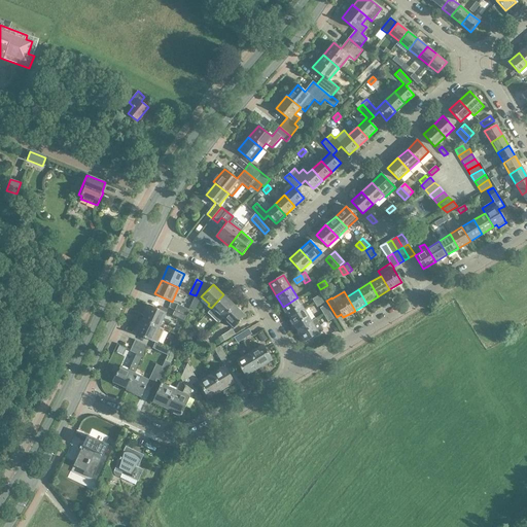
[(223,294),(211,308),(211,309),(208,313),(217,322),(222,317),(234,305),(223,294)]
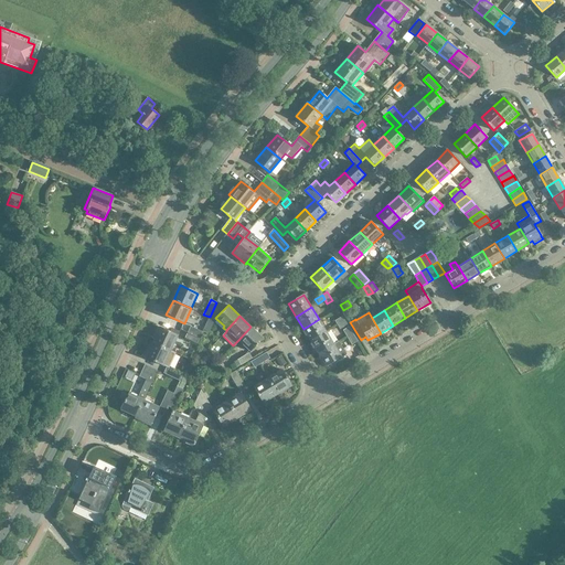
[(211,332),(215,320),(210,318),(204,330),(211,332)]
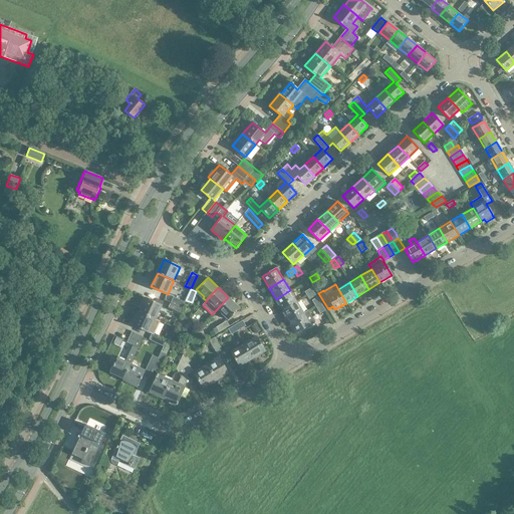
[(290,290),(276,299),(282,310),(297,301),(290,290)]
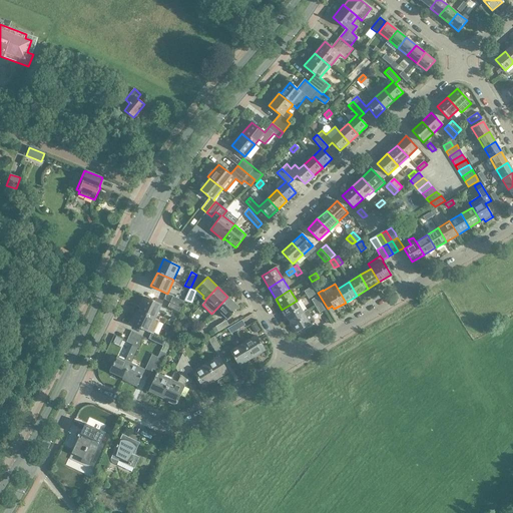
[(314,291),(307,295),(309,300),(316,295),(314,291)]
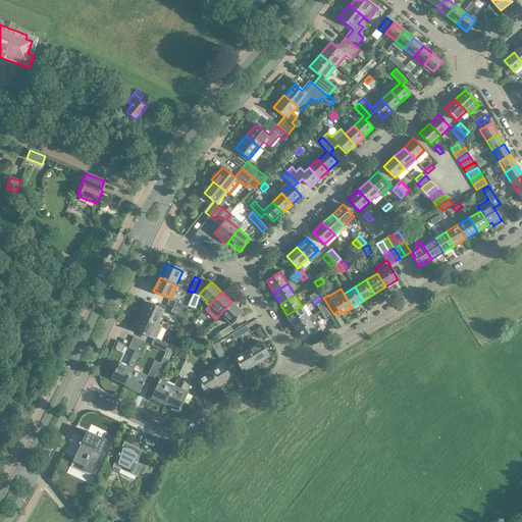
[(148,302),(141,316),(158,324),(164,310),(148,302)]
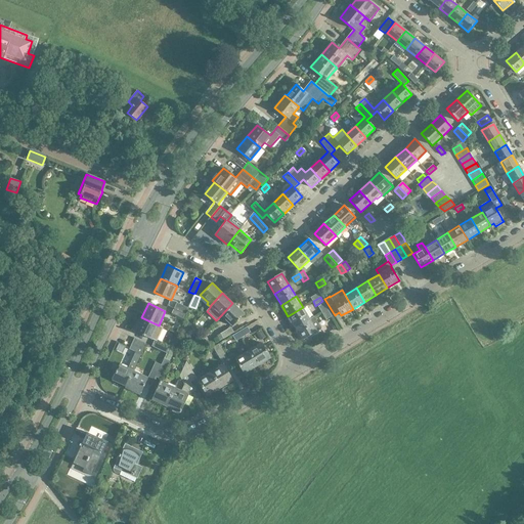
[(177,303),(174,308),(185,313),(187,308),(177,303)]
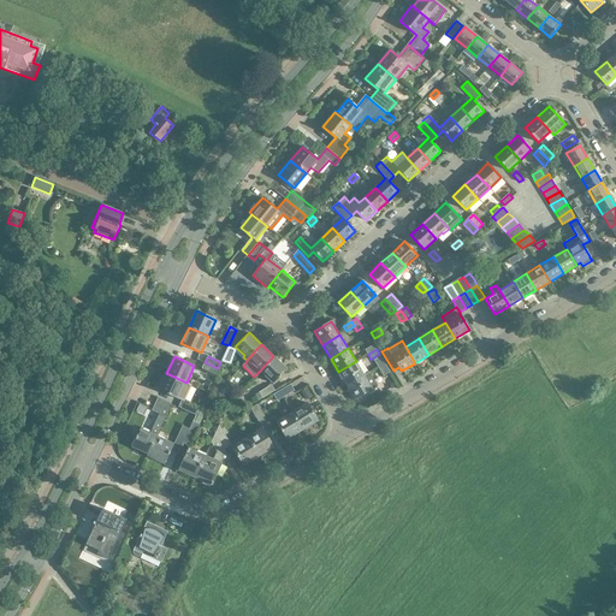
[(273,356),(260,371),(272,383),(286,369),(273,356)]
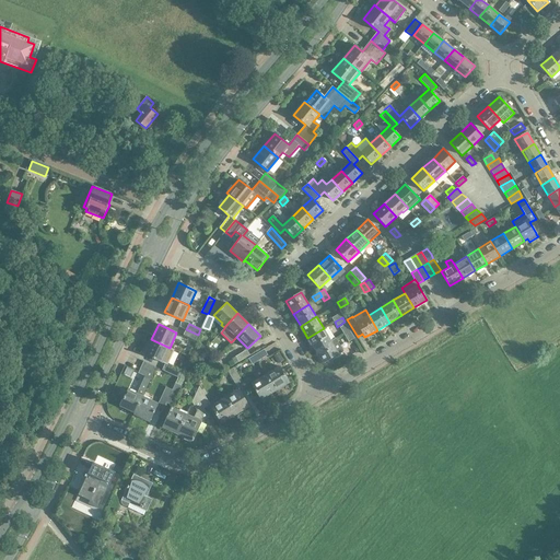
[(354,338),(346,324),(340,327),(349,341),(354,338)]
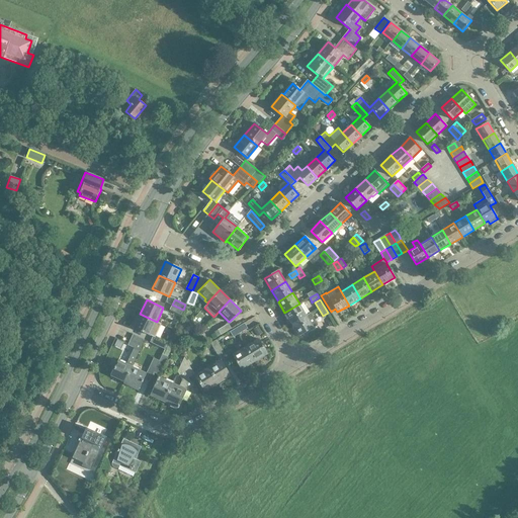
[(299,304),(284,313),(291,324),(306,316),(299,304)]
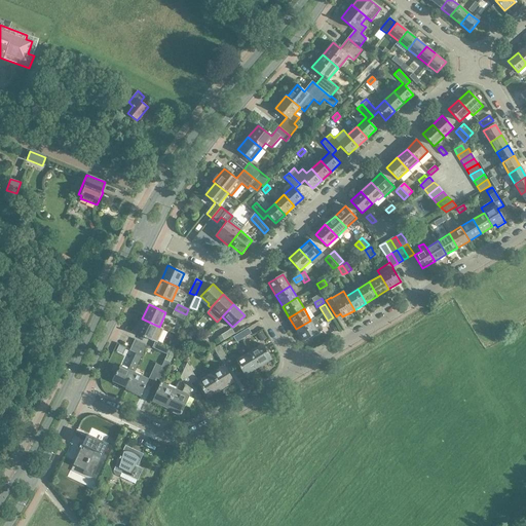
[(175,309),(172,315),(183,321),(186,314),(175,309)]
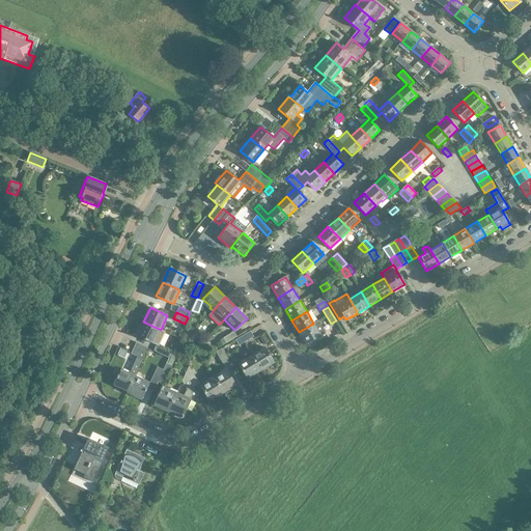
[(313,324),(299,332),(306,344),(320,335),(326,333),(318,320),(314,324),(313,324)]
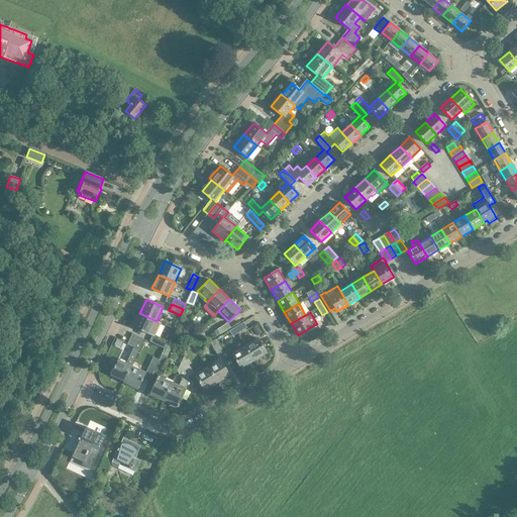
[(139,313),(133,327),(152,336),(154,337),(162,323),(157,321),(139,313)]
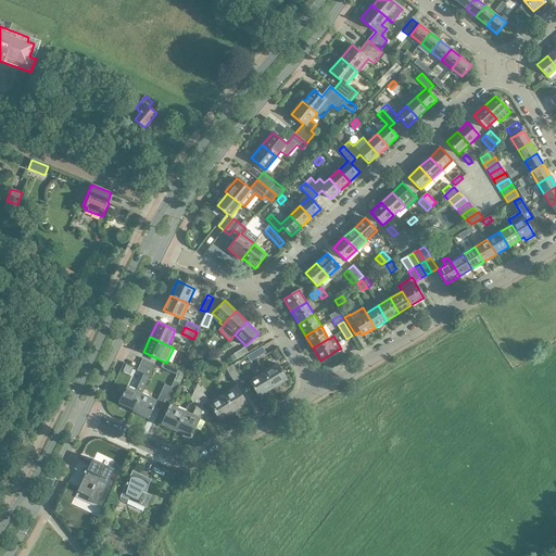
[(198,351),(193,346),(188,352),(193,356),(198,351)]
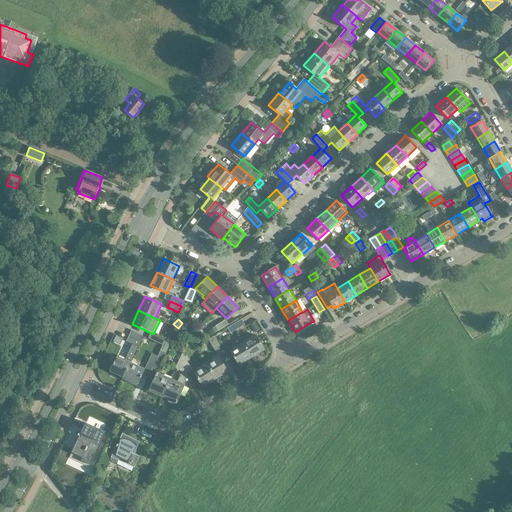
[(242,319),(232,325),(235,331),(245,325),(242,319)]
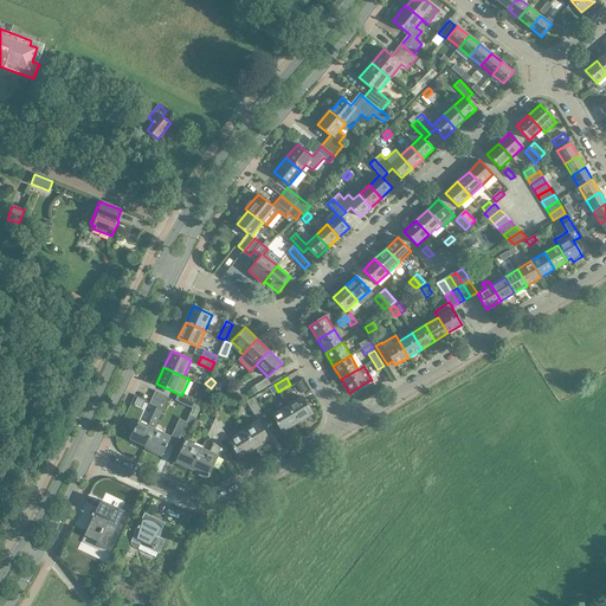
[(258,392),(271,385),(268,379),(251,388),(253,394),(258,392)]
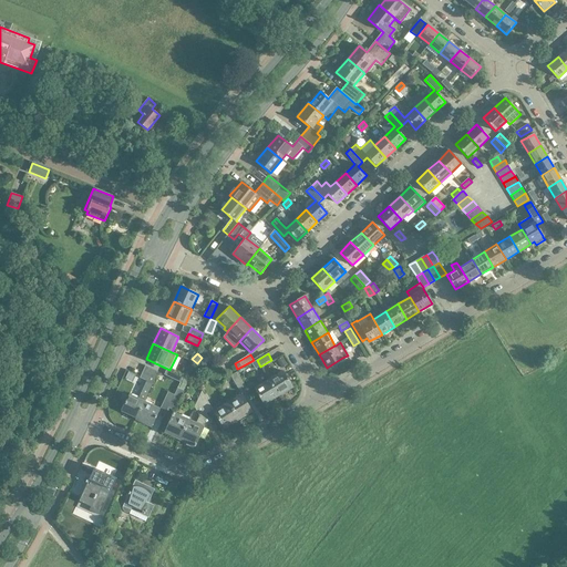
[(281,358),(276,361),(281,369),(287,366),(281,358)]
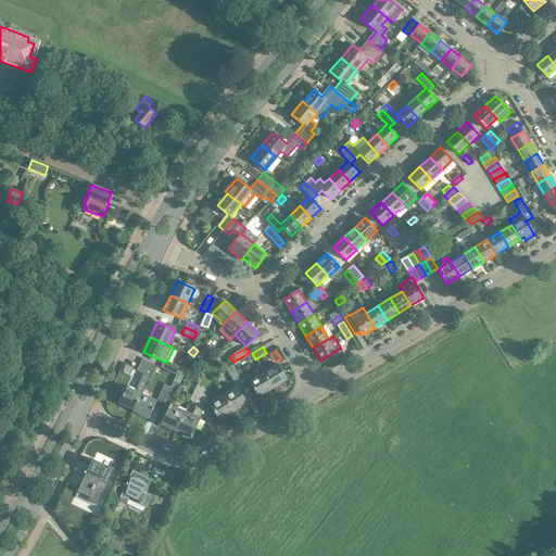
[(203,357),(198,352),(192,357),(198,363),(203,357)]
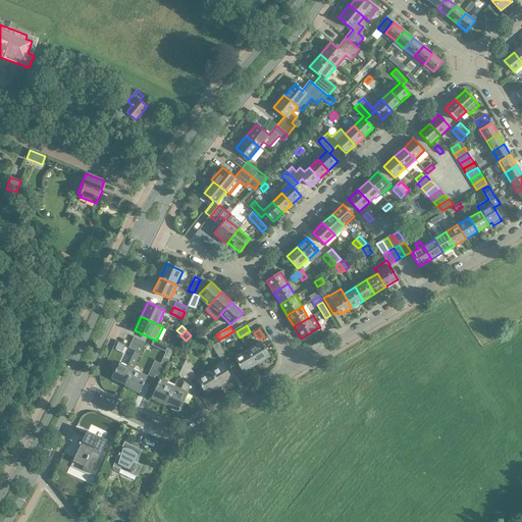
[(118,363),(111,378),(124,384),(124,385),(125,385),(134,370),(133,370),(146,343),(135,337),(129,348),(136,351),(127,367),(118,363)]
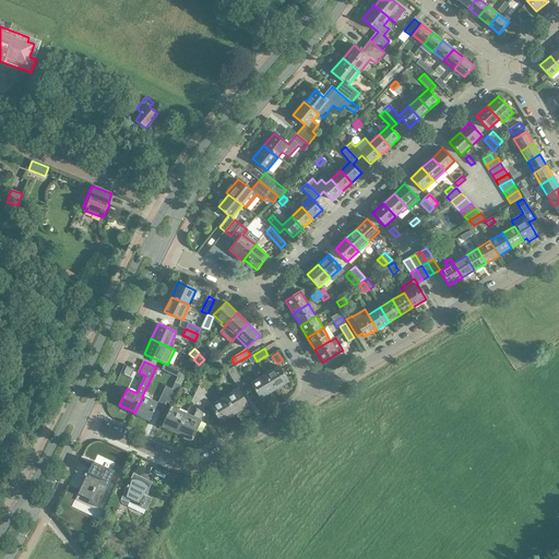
[(162,369),(178,377),(180,370),(167,365),(165,364),(162,369)]
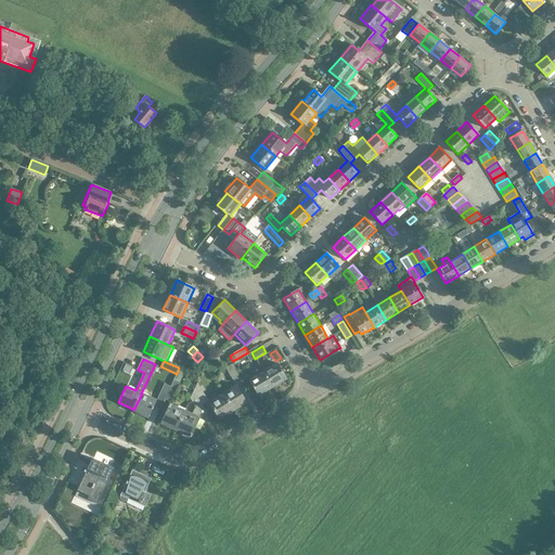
[(276,363),(262,372),(272,387),(286,379),(276,363)]
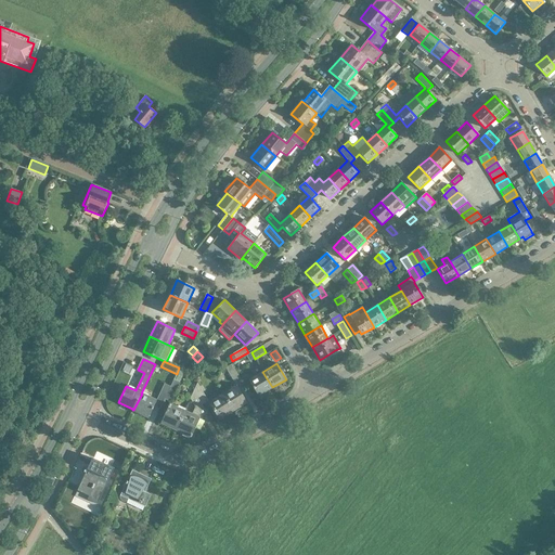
[(241,378),(232,364),(226,369),(234,383),(241,378)]
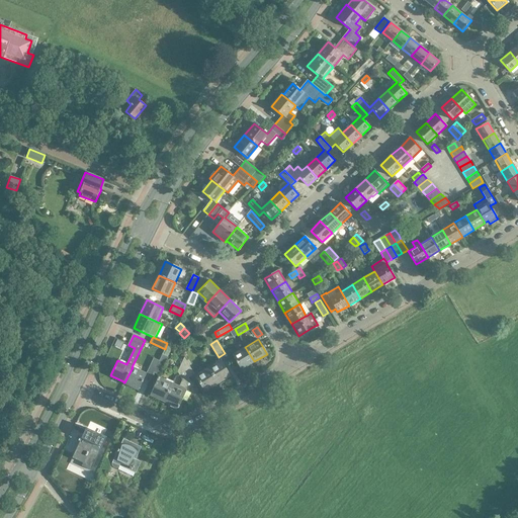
[(165,349),(162,354),(168,356),(174,346),(167,343),(165,349)]
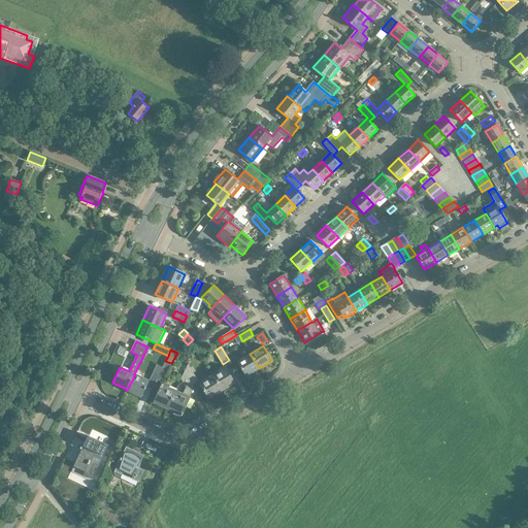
[(259,368),(250,354),(236,362),(245,376),(259,368)]
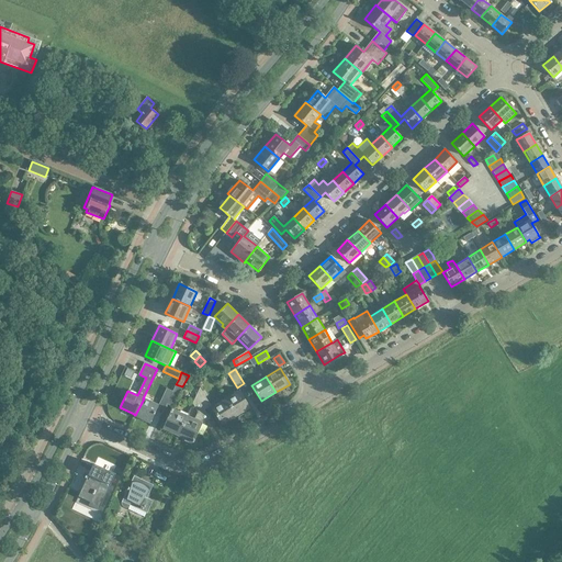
[(172,391),(167,403),(173,406),(182,386),(176,384),(172,391)]
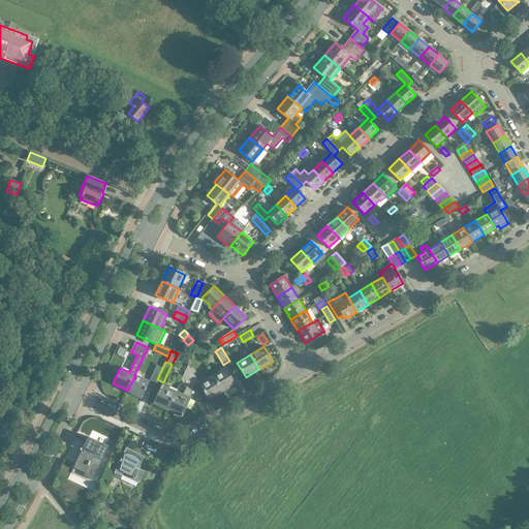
[(188,365),(184,373),(192,385),(198,381),(188,365)]
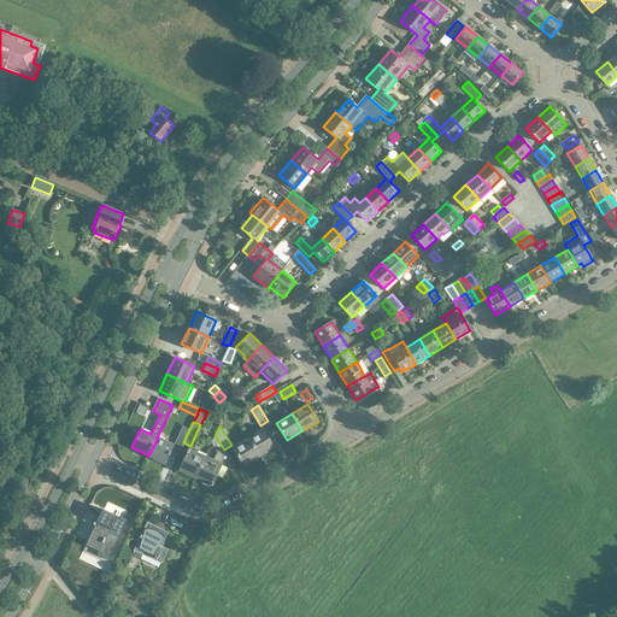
[(158,438),(148,456),(165,464),(171,451),(177,454),(183,442),(189,429),(182,427),(174,445),(158,438)]
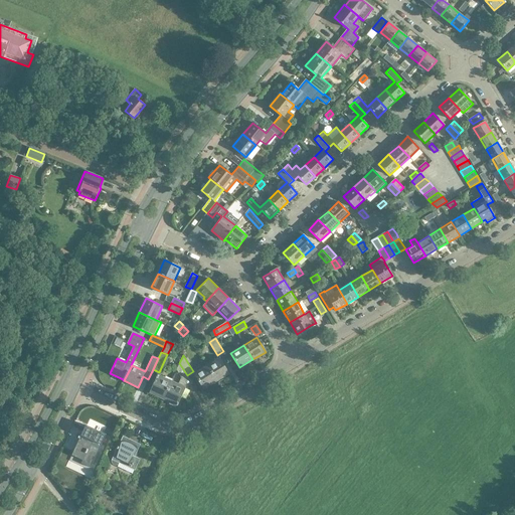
[(219,358),(206,366),(216,381),(229,373),(219,358)]
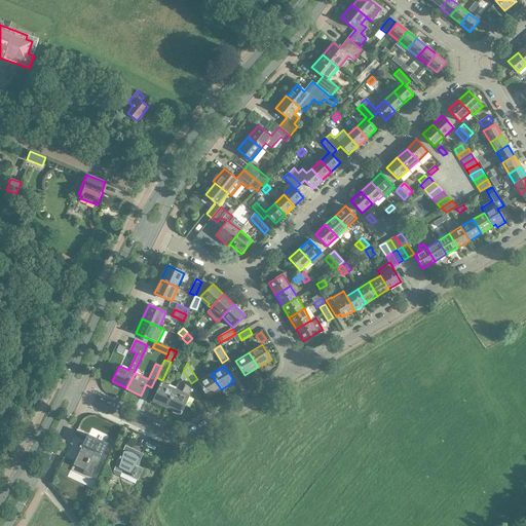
[(176,389),(166,408),(181,414),(190,396),(196,391),(191,383),(183,371),(180,378),(185,385),(182,392),(176,389)]
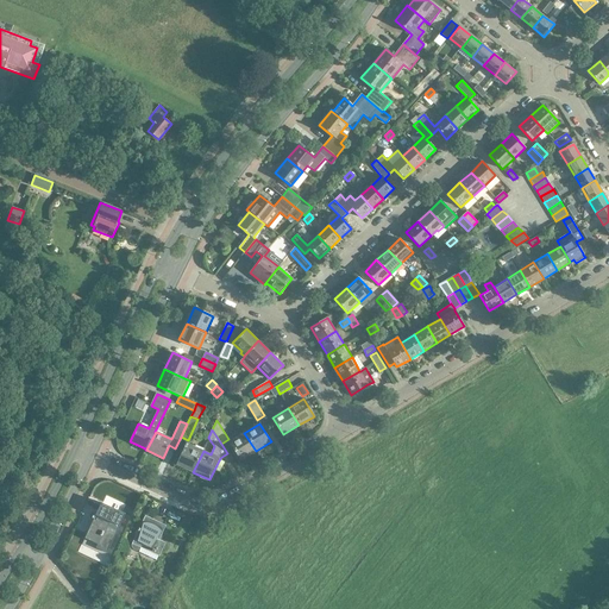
[(256,451),(244,433),(228,441),(240,460),(256,451)]
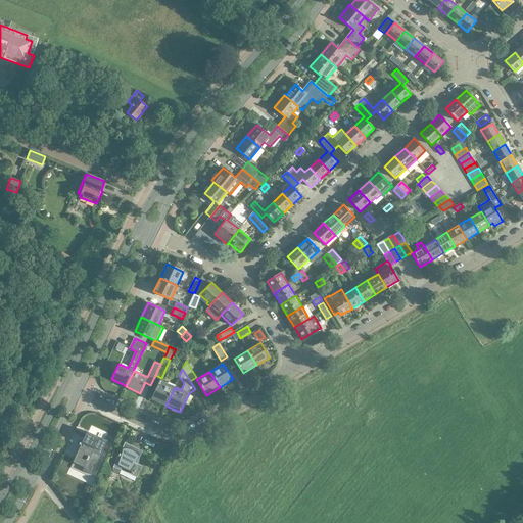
[(151,398),(165,406),(175,387),(159,380),(151,398)]
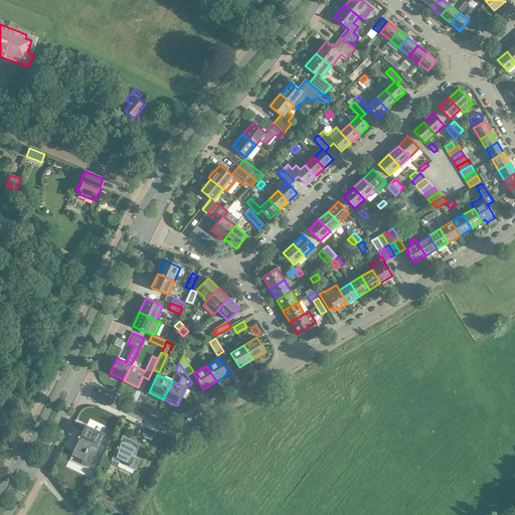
[(86,425),(72,455),(82,460),(81,464),(90,468),(96,456),(101,444),(106,435),(86,425)]
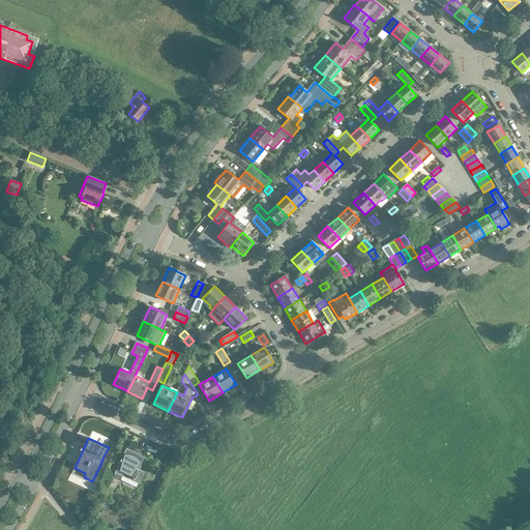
[(126,448),(115,473),(115,475),(116,477),(118,478),(121,478),(122,476),(123,474),(133,479),(130,484),(134,487),(136,487),(137,486),(139,482),(140,482),(144,472),(139,470),(144,458),(126,448)]
